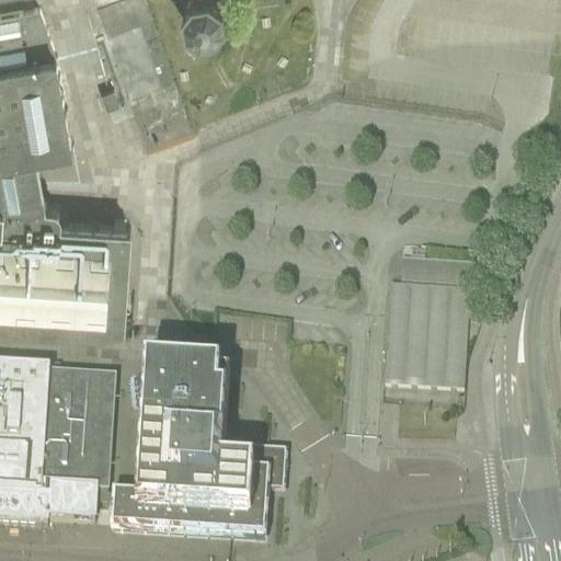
[(216,31),(226,16),(222,0),(221,0),(189,0),(183,8),(186,24),(199,33),(216,31)]
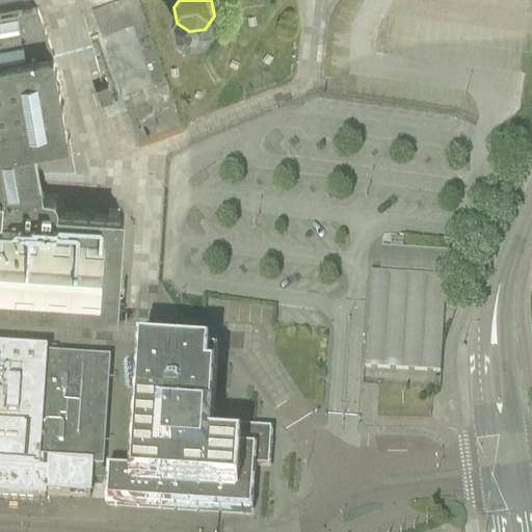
[(0,148),(36,141),(70,136),(54,50),(38,6),(0,12),(0,148)]
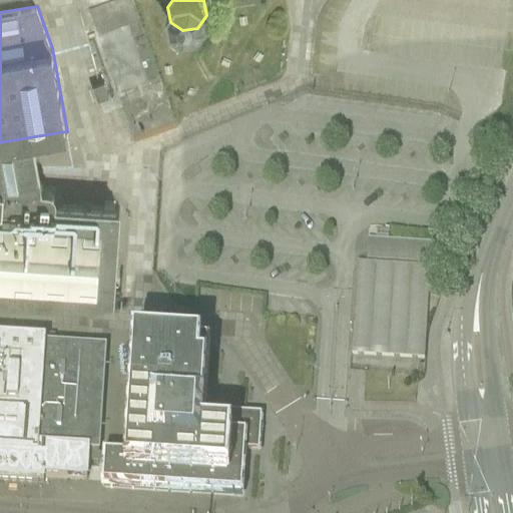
[(51,186),(49,185),(43,185),(35,136),(0,142),(0,298),(113,306),(120,205),(55,201),(56,193),(55,191),(54,189),(53,187),(51,186)]
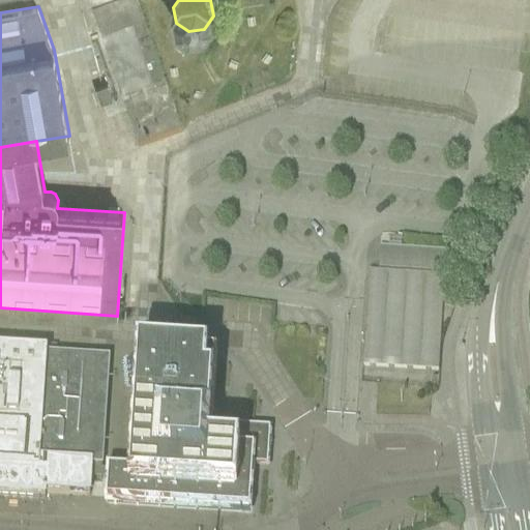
[(514,149),(516,147),(503,142),(500,150),(512,155),(514,149)]
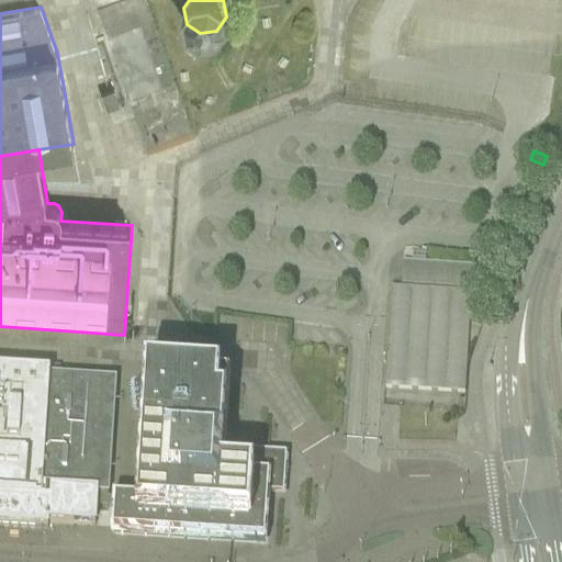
[(397,289),(385,288),(382,390),(462,393),(467,266),(398,263),(397,289)]
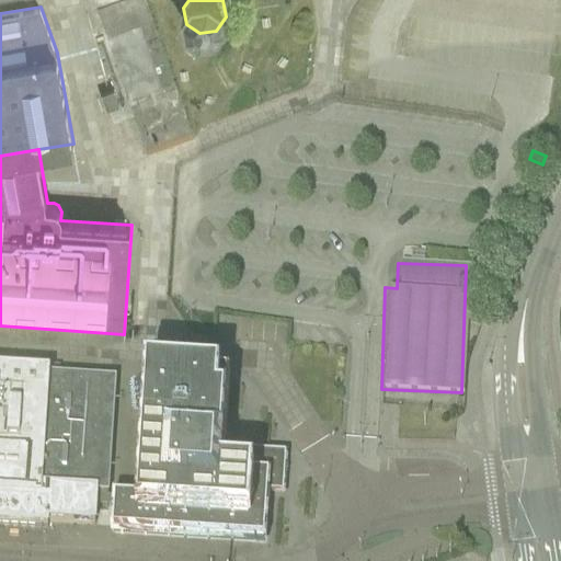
[(106,497),(115,382),(46,378),(46,377),(0,374),(0,526),(47,530),(47,524),(94,527),(95,508),(105,508),(106,497)]
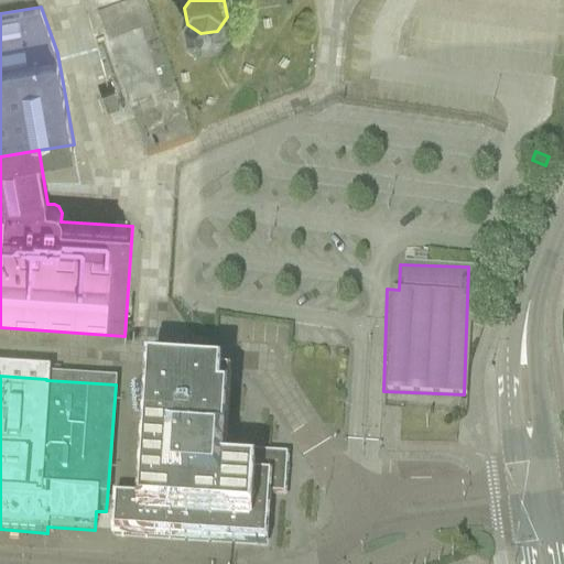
[(107,500),(106,511),(112,512),(110,538),(267,549),(271,481),(261,480),(262,465),(225,462),(230,381),(208,380),(144,376),(136,502),(107,500)]
